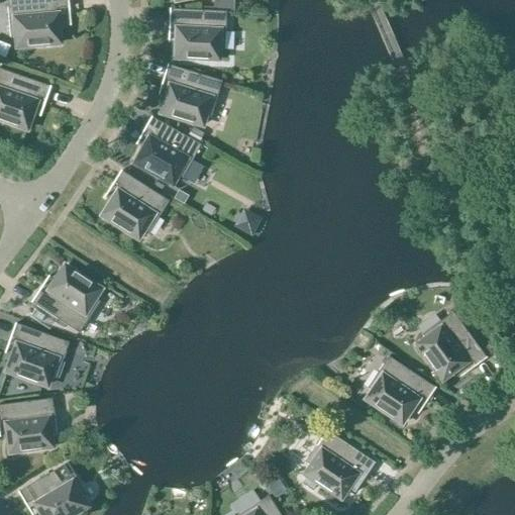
[(71,7),(70,0),(9,0),(12,36),(18,36),(19,46),(62,42),(59,8),(70,7),(71,7)]
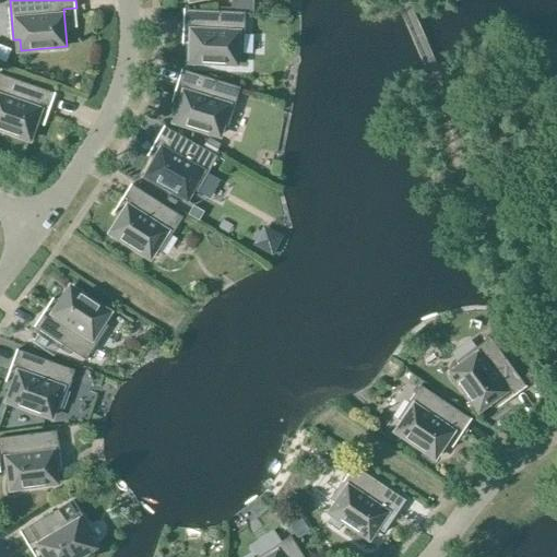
[(237,0),(237,11),(247,11),(255,12),(255,0),(237,0)]
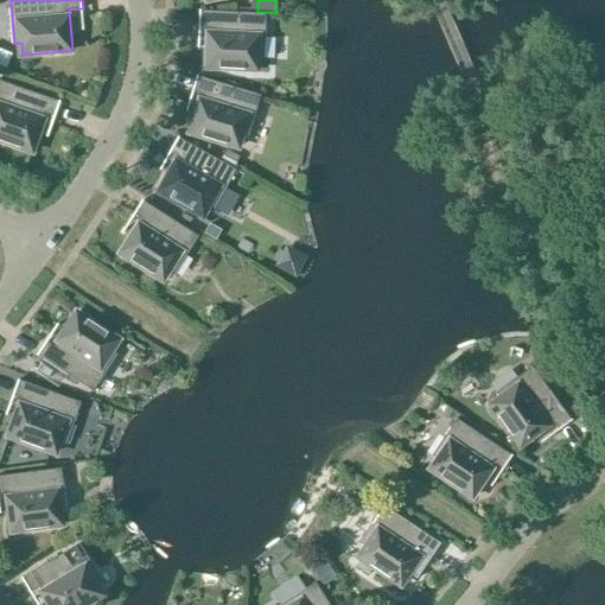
[(266,57),(268,12),(258,12),(202,10),(203,10),(202,8),(201,26),(202,26),(202,25),(210,26),(209,67),(259,69),(259,57),(266,57)]
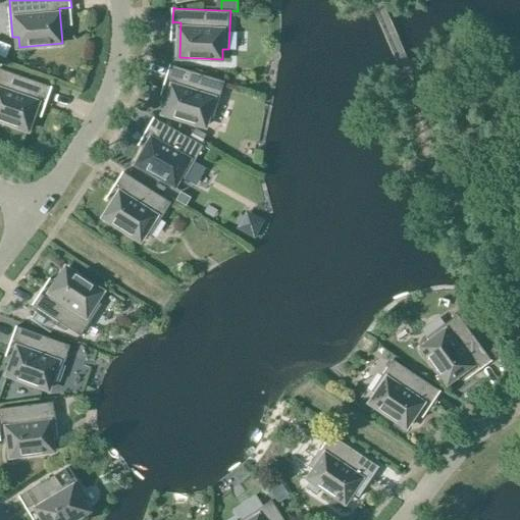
[(175,80),(165,113),(206,125),(209,116),(214,117),(225,81),(171,64),(170,64),(166,78),(167,78),(175,80)]
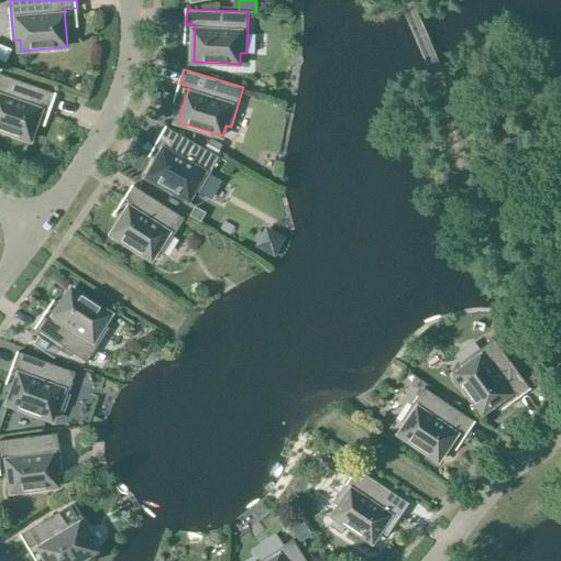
[(52,108),(57,92),(56,92),(0,73),(0,129),(31,140),(43,105),(52,107),(52,108)]
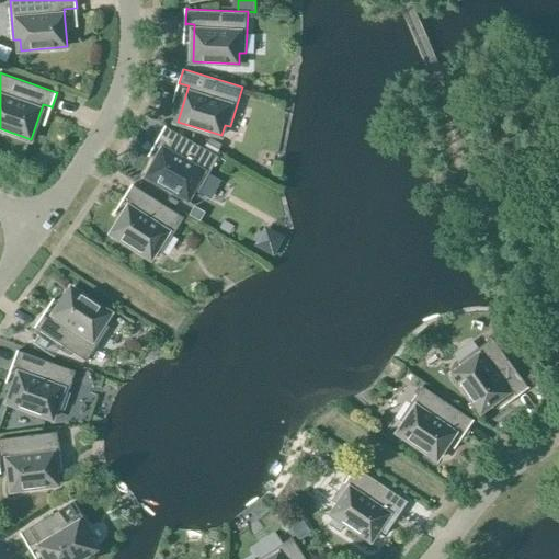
[(167,144),(149,177),(189,198),(194,189),(200,192),(220,156),(217,155),(205,148),(167,126),(166,125),(158,139),(159,139),(167,144)]
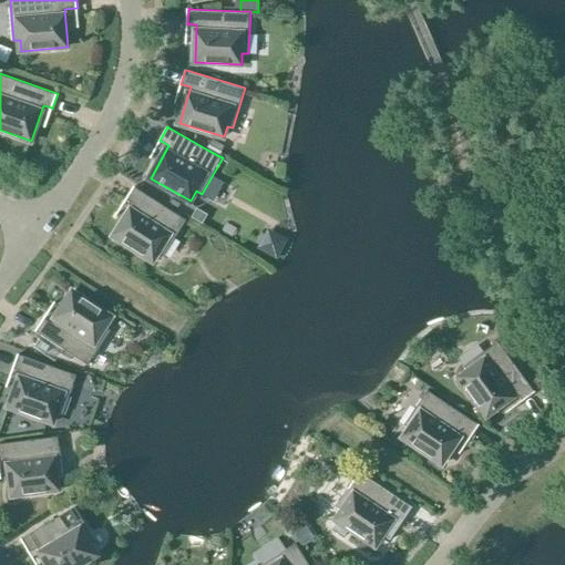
[(214,139),(207,150),(219,156),(226,145),(214,139)]
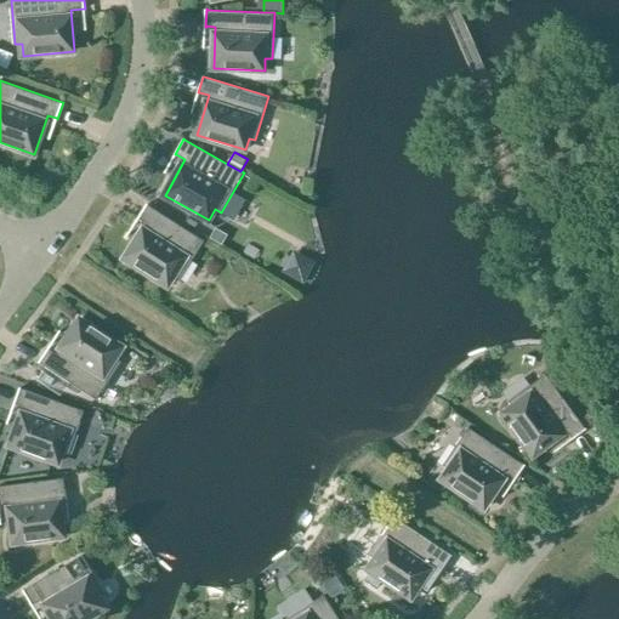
[(148,204),(138,219),(140,219),(147,223),(125,259),(168,285),(175,276),(181,279),(205,240),(148,204)]
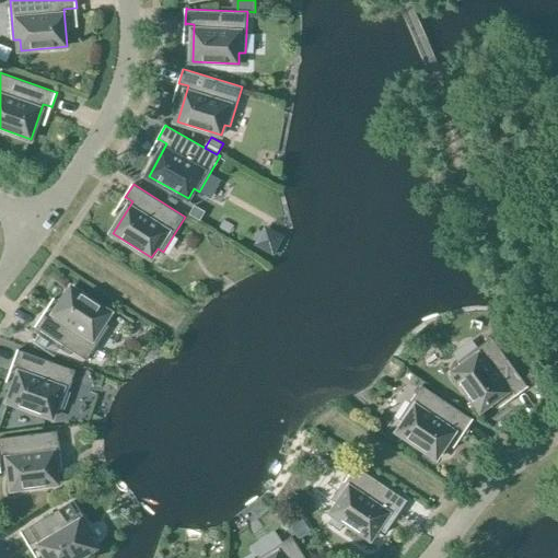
[(45,314),(44,313),(35,326),(36,327),(88,360),(111,325),(105,322),(111,313),(72,288),(51,318),(45,314)]
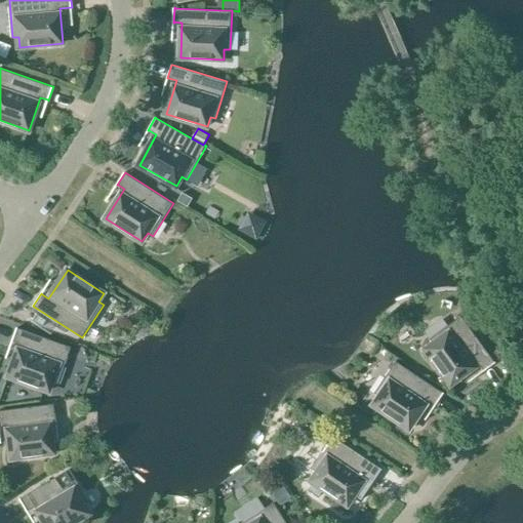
[(434,344),(426,350),(451,385),(479,364),(484,370),(484,371),(495,363),(463,316),(431,338),(434,344)]
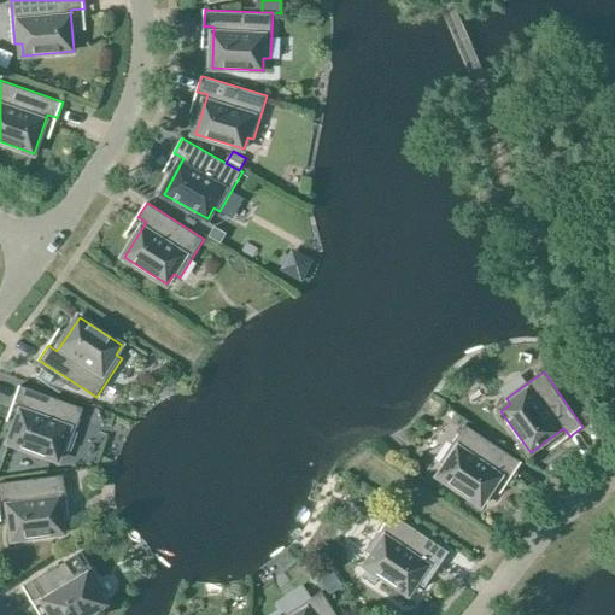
[(21,385),(15,400),(16,402),(16,400),(24,404),(11,443),(59,460),(63,449),(70,451),(85,408),(22,385),(21,385)]
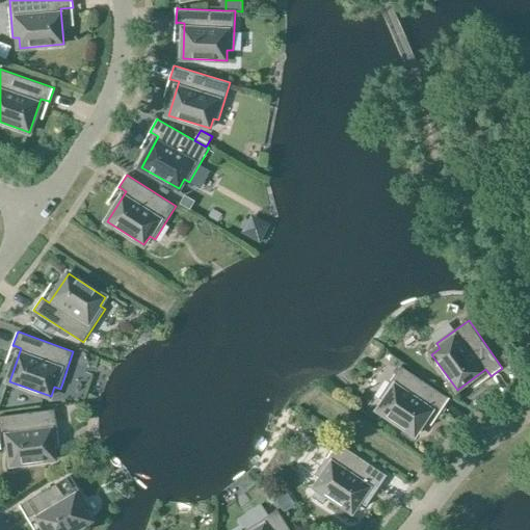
[(442,411),(450,398),(449,397),(449,398),(401,366),(379,398),(385,401),(378,411),(415,434),(434,405),(442,409),(442,411)]
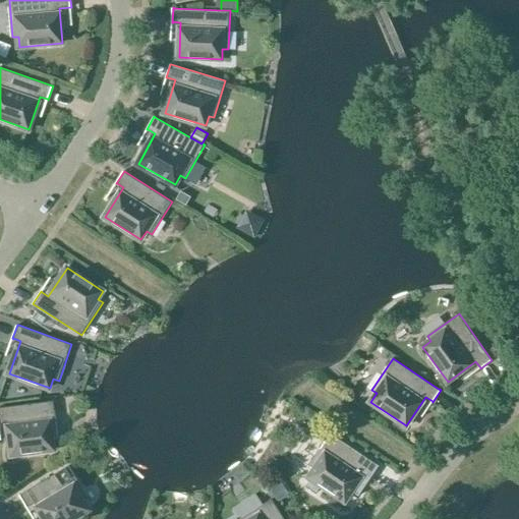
[(0,421),(7,420),(12,455),(54,450),(53,440),(59,439),(54,400),(0,407),(0,421)]
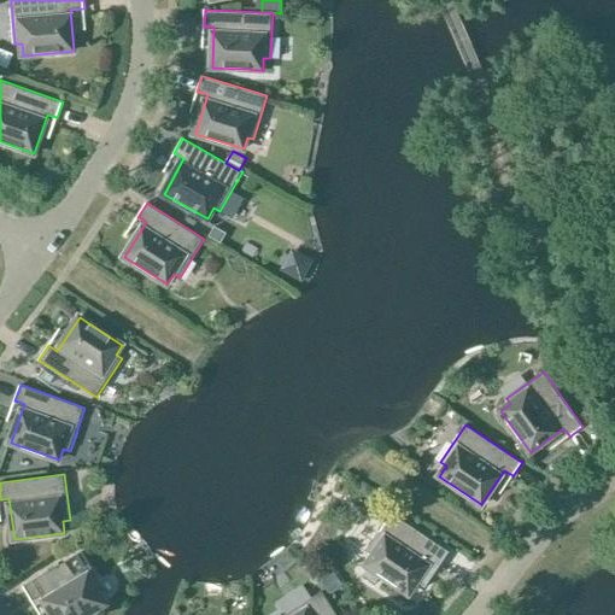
[(427,585),(450,551),(449,550),(449,551),(393,514),(368,551),(374,556),(367,566),(409,593),(419,580),(427,585)]
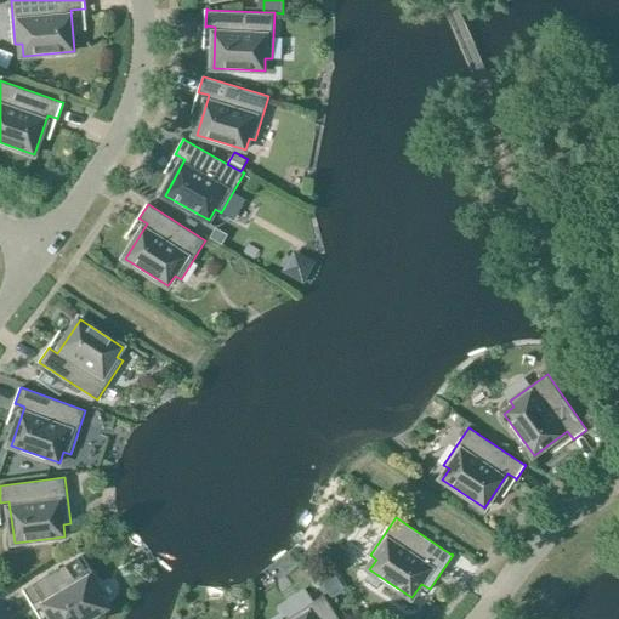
[(41,598),(52,618),(87,618),(106,608),(100,598),(106,594),(83,555),(24,589),(23,590),(33,605),(33,603),(41,598)]
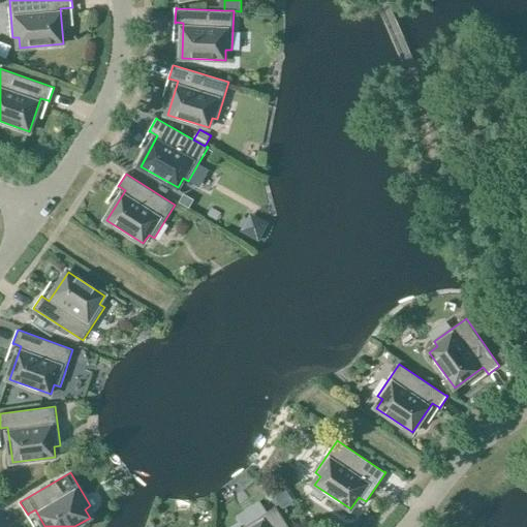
[(289,526),(276,506),(244,526),(289,526)]
